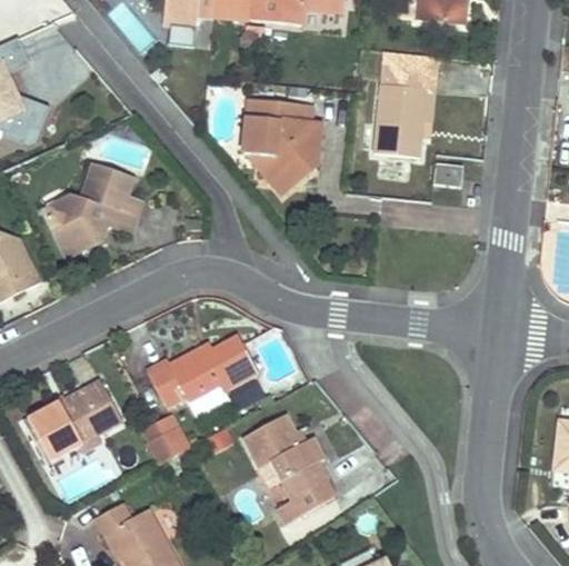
[(167,0),(166,42),(196,46),(199,12),(216,15),(217,0),(167,0)]
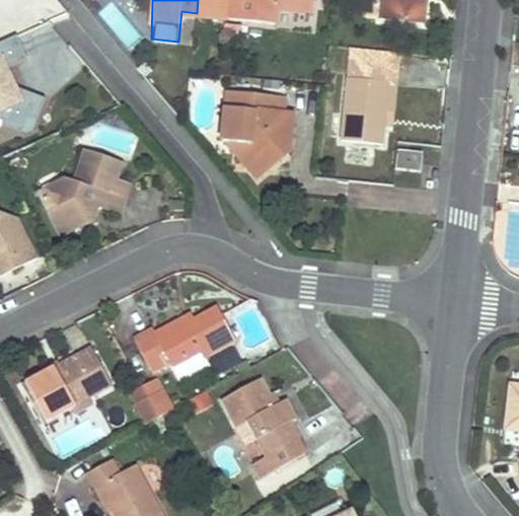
[(198,0),(197,13),(277,21),(279,6),(314,9),(315,0),(198,0)]
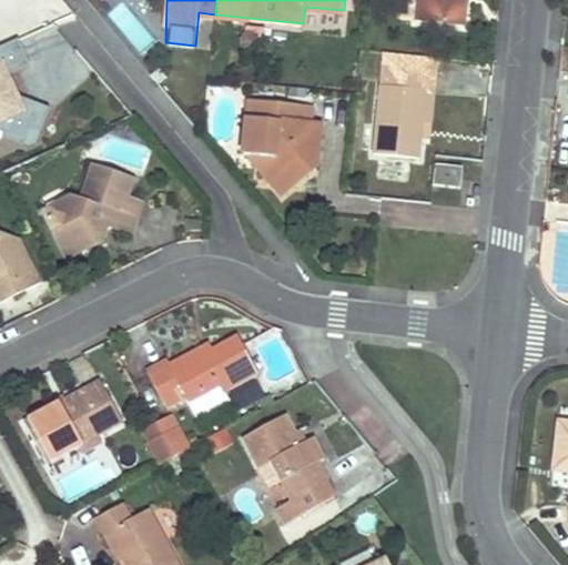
[(419,0),(418,18),(466,21),(468,0),(419,0)]
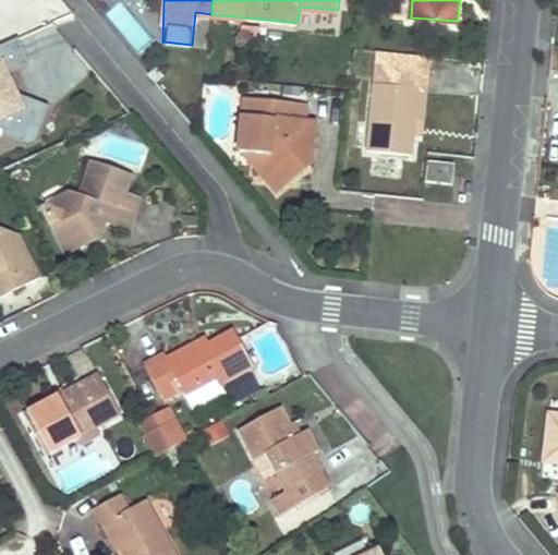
[(0,125),(4,128),(2,132),(24,140),(31,123),(40,127),(49,104),(15,91),(7,71),(31,60),(20,37),(0,45),(0,125)]
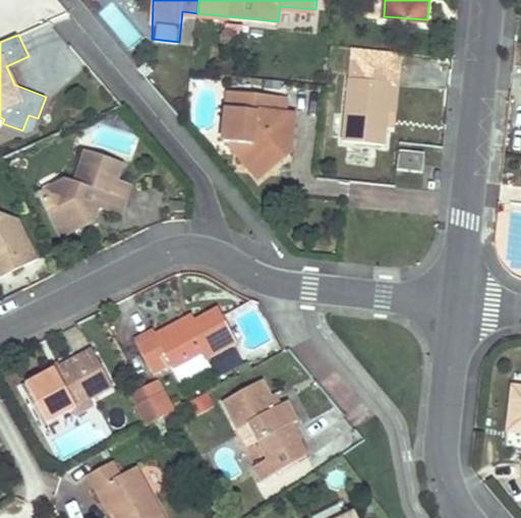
[(391,79),(374,77),(375,58),(361,57),(360,75),(350,74),(344,138),(386,142),(389,111),(391,79)]
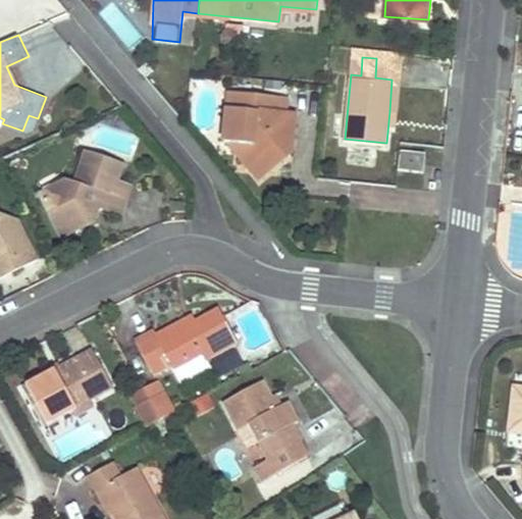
[(402,61),(376,58),(375,78),(392,80),(389,111),(397,112),(402,61)]
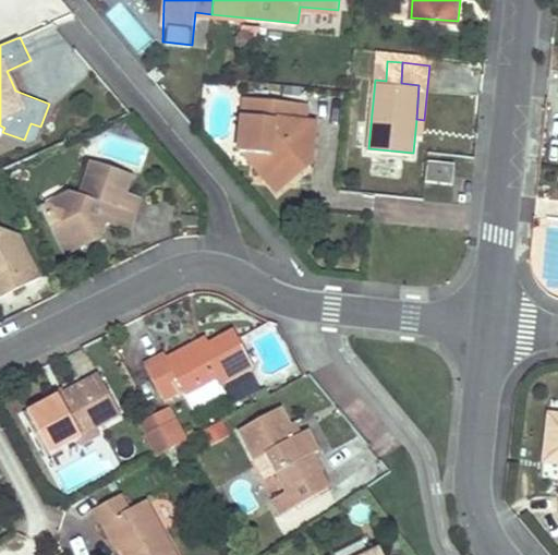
[(307,106),(245,100),(241,155),(268,157),(266,180),(291,182),(292,166),(311,168),(314,123),(306,123),(307,106)]
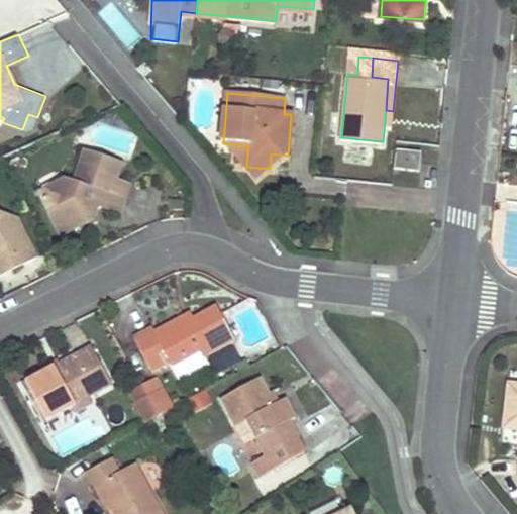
[(248,145),(223,143),(246,167),(248,145)]
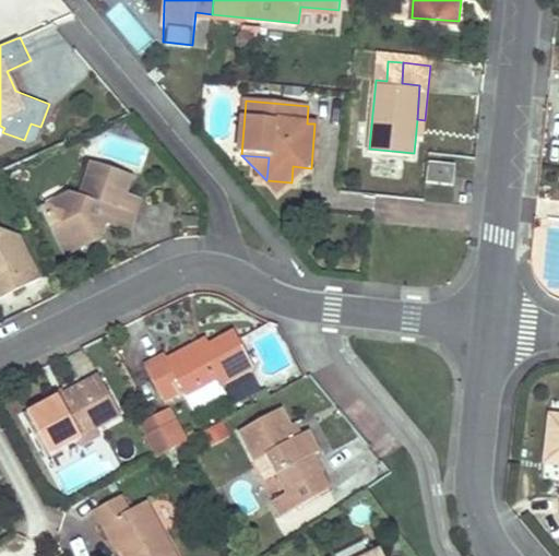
[(71,189),(43,203),(62,240),(81,232),(85,241),(104,232),(110,221),(116,206),(135,213),(141,197),(126,191),(132,173),(93,160),(81,192),(71,189)]
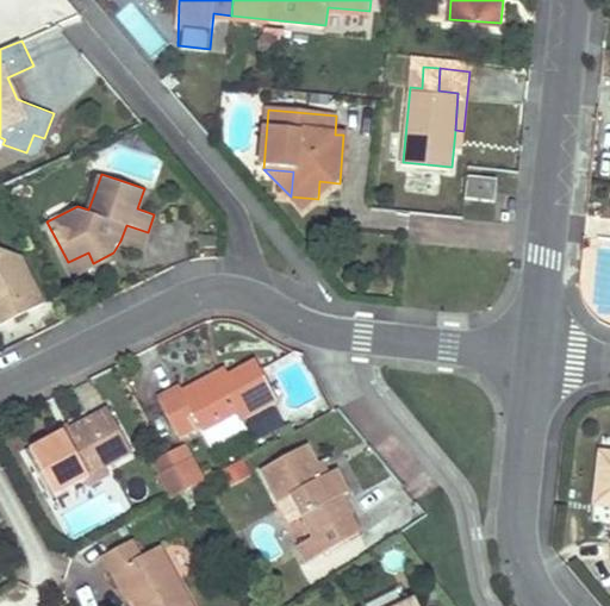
[(497,177),(472,175),(470,197),(495,200),(497,177)]
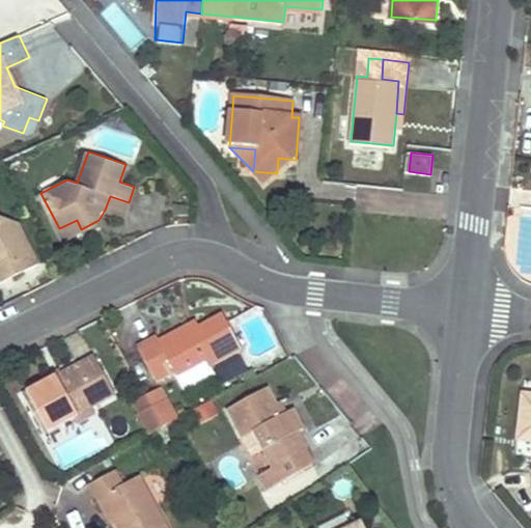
[(267,185),(296,160),(278,158),(277,173),(253,171),(267,185)]
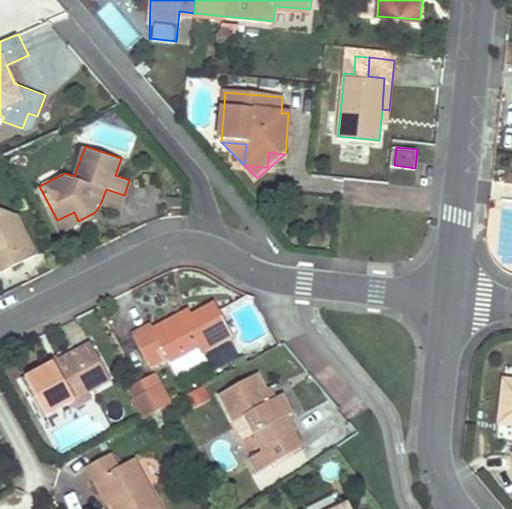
[(124,195),(106,189),(101,202),(119,208),(124,195)]
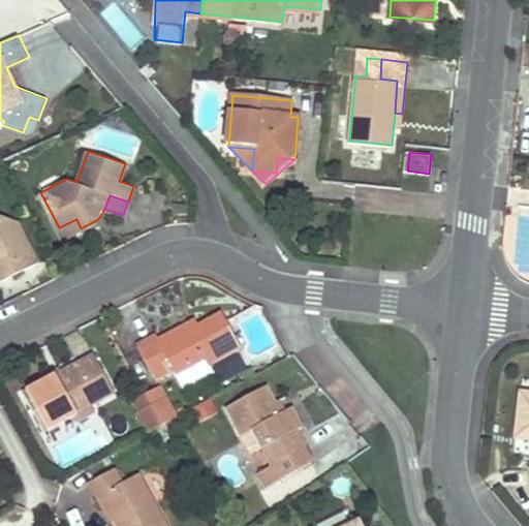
[(0,280),(40,260),(19,221),(0,214),(0,280)]
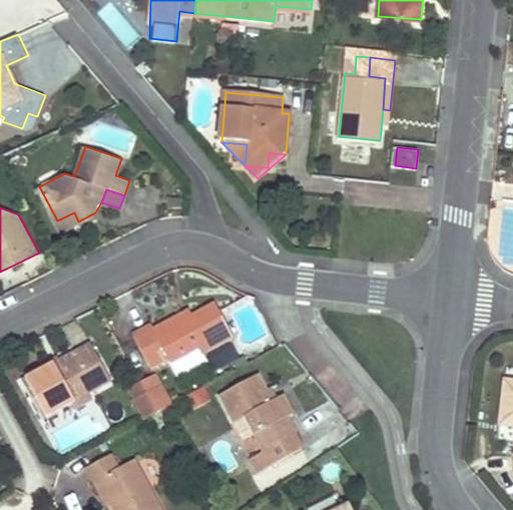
[(74,212),(57,220),(62,229),(78,221),(74,212)]
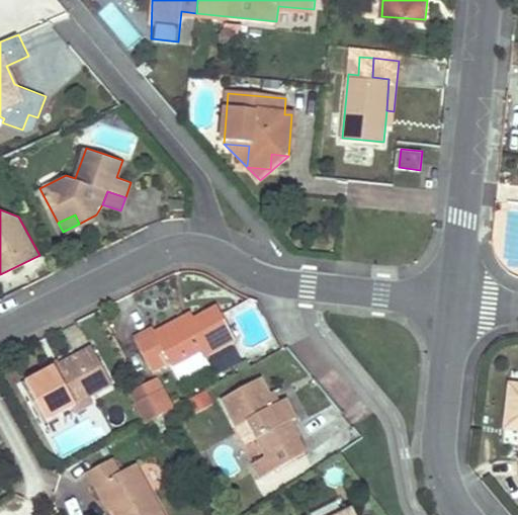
[(154,326),(136,336),(153,367),(170,357),(173,362),(200,347),(204,353),(235,336),(216,303),(194,315),(187,319),(184,315),(156,330),(154,326)]
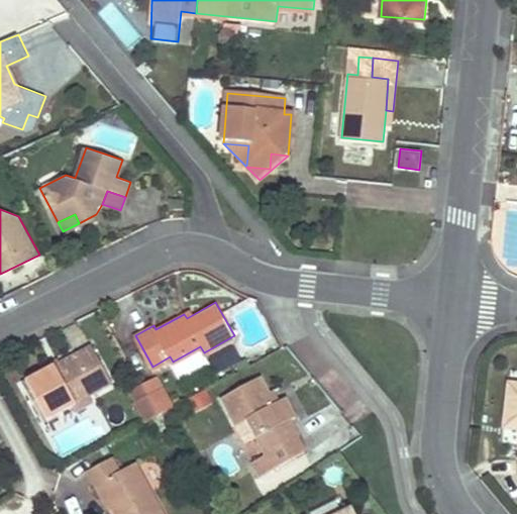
[(184,314),(187,318),(194,314),(192,309),(184,314)]
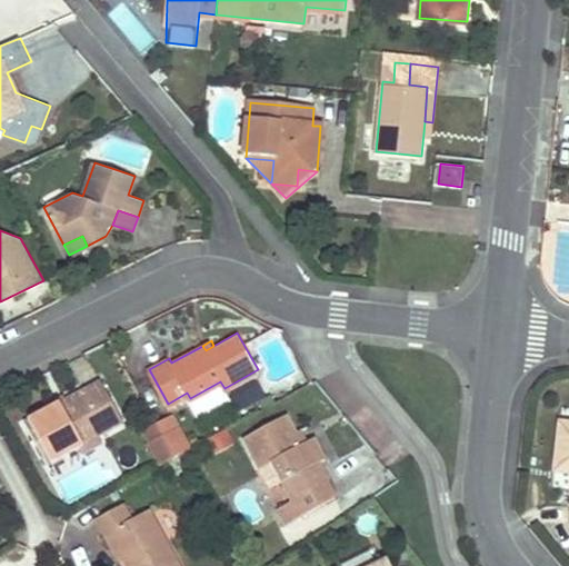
[(60,399),(26,418),(48,459),(79,443),(98,433),(122,419),(100,378),(66,396),(60,399)]
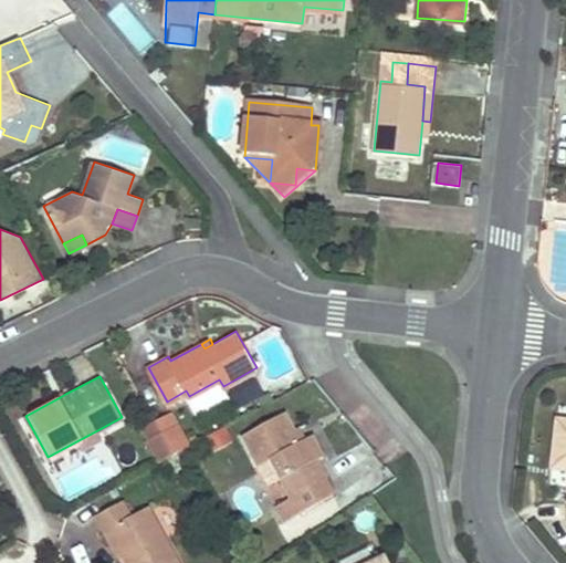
[(155,417),(161,429),(178,420),(171,408),(155,417)]
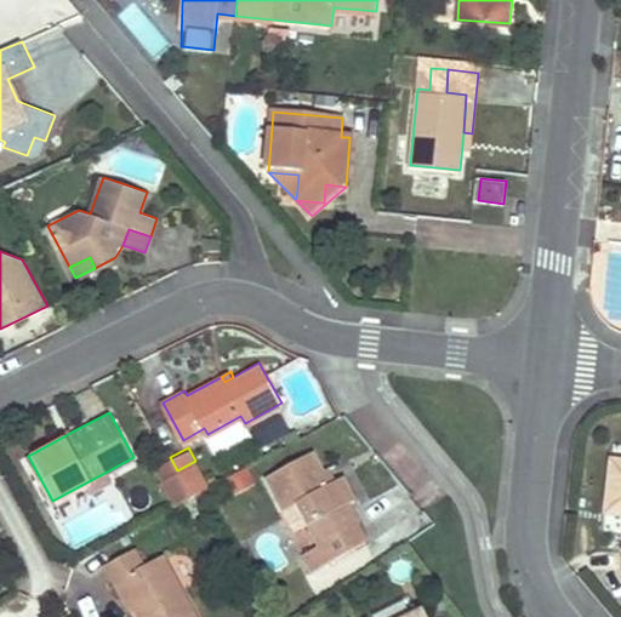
[(312,450),(261,476),(278,508),(292,500),(306,523),(315,542),(301,549),(311,569),(365,540),(355,521),(359,520),(348,501),(354,497),(341,473),(334,476),(328,480),(320,466),(312,450)]
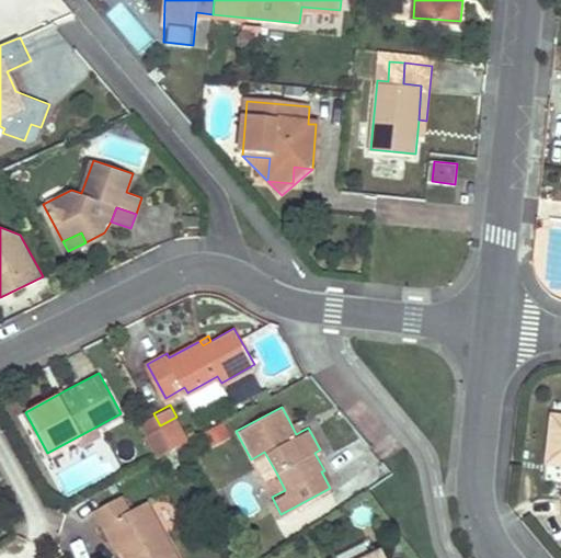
[(141,420),(148,432),(160,425),(153,413),(141,420)]
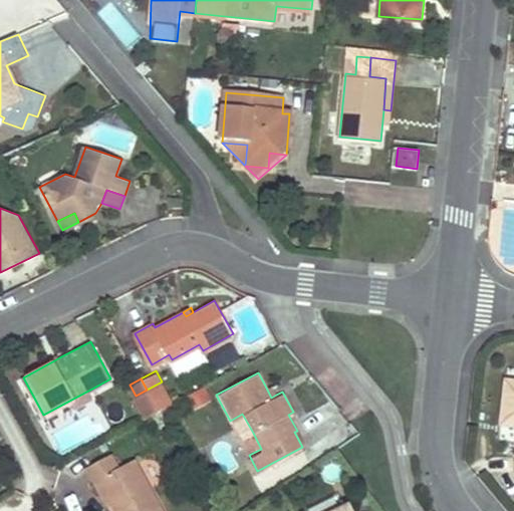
[(513,379),(506,379),(502,420),(513,421),(513,379)]
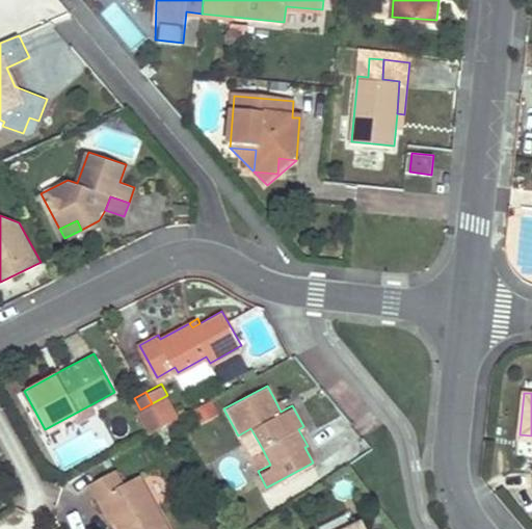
[(167,395),(152,403),(163,426),(171,422),(176,419),(180,417),(167,395)]
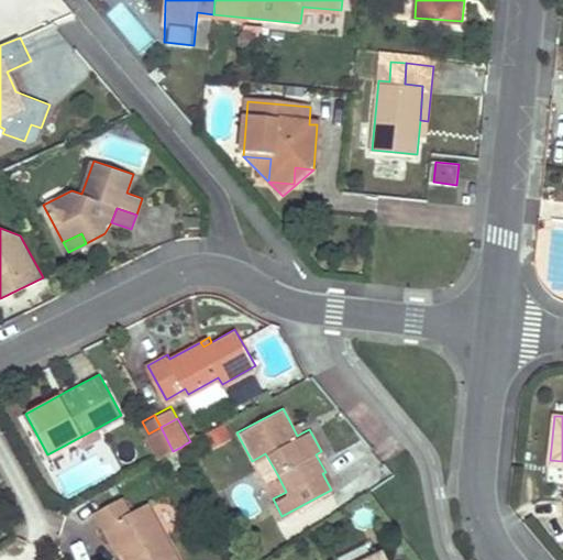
[(223,420),(203,431),(212,447),(232,435),(223,420)]
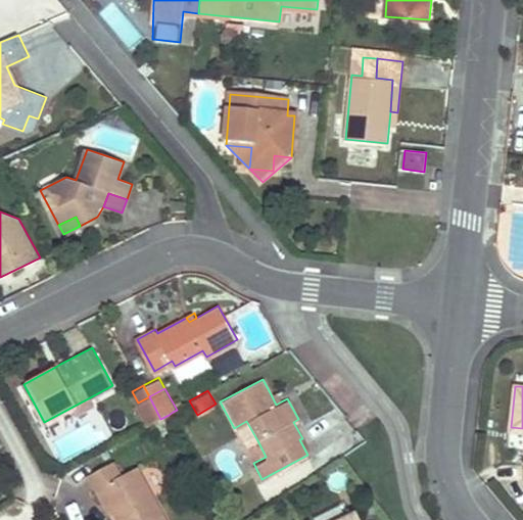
[(275,390),(270,392),(276,405),(281,402),(275,390)]
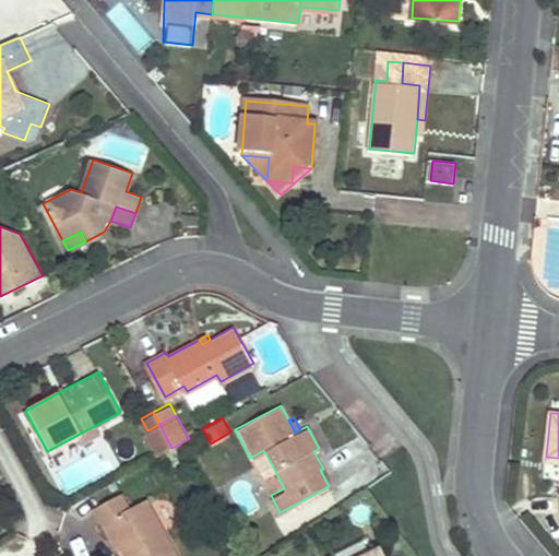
[(142,434),(155,457),(171,448),(159,424),(147,430),(142,434)]
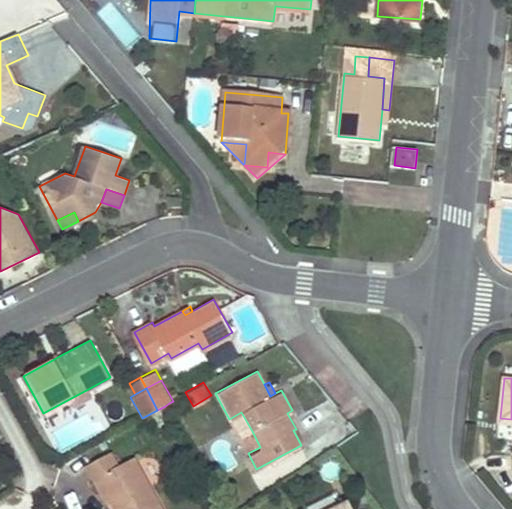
[(88,389),(71,398),(74,404),(91,395),(88,389)]
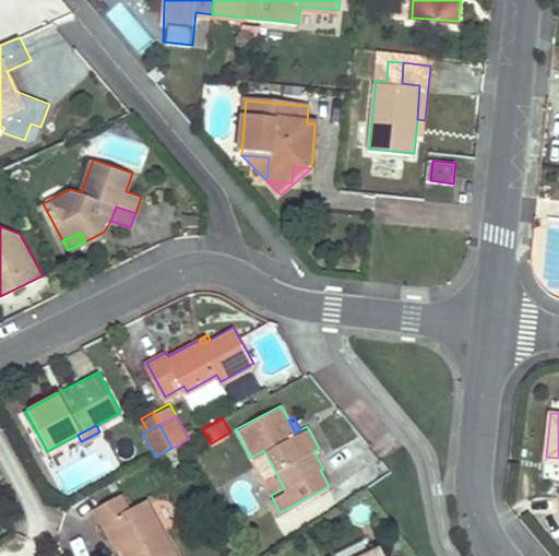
[(262,478),(275,471),(263,450),(250,458),(262,478)]
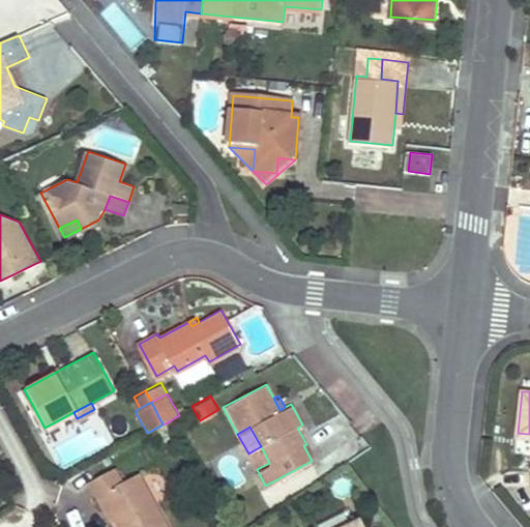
[(114,467),(89,480),(97,497),(102,494),(115,517),(115,518),(119,526),(167,526),(139,474),(122,482),(114,467)]
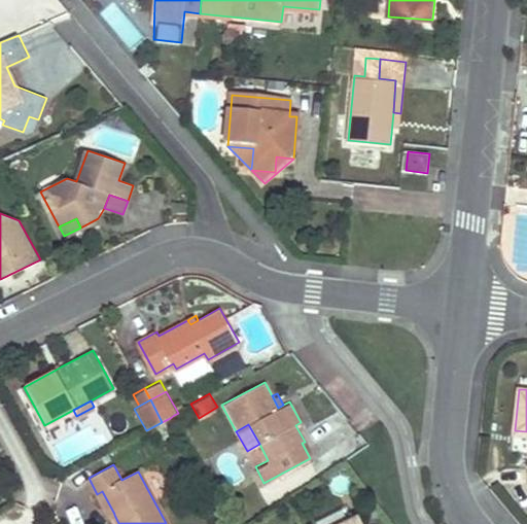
[(102,491),(97,494),(109,517),(114,515),(114,514),(102,491)]
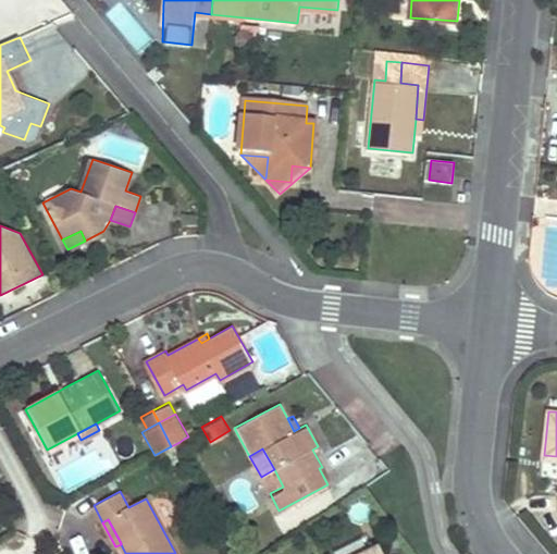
[(339,552),(339,553),(359,553),(369,550),(363,540),(339,552)]
